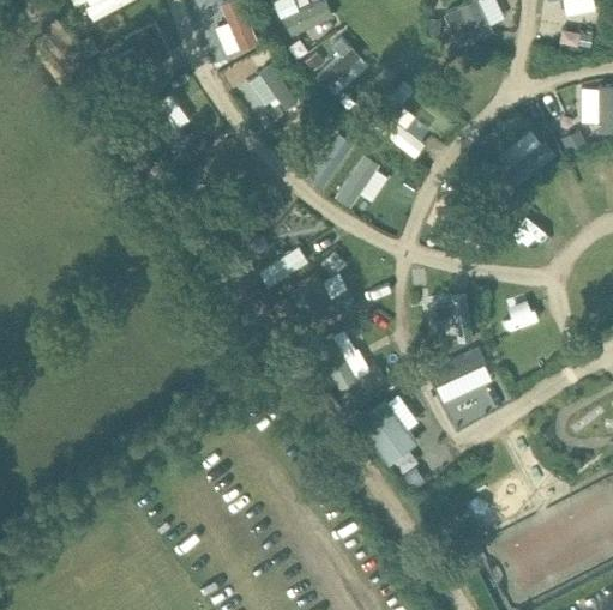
[(222,0),(217,2),(224,24),(215,26),(223,55),(256,44),(241,0),(222,0)]
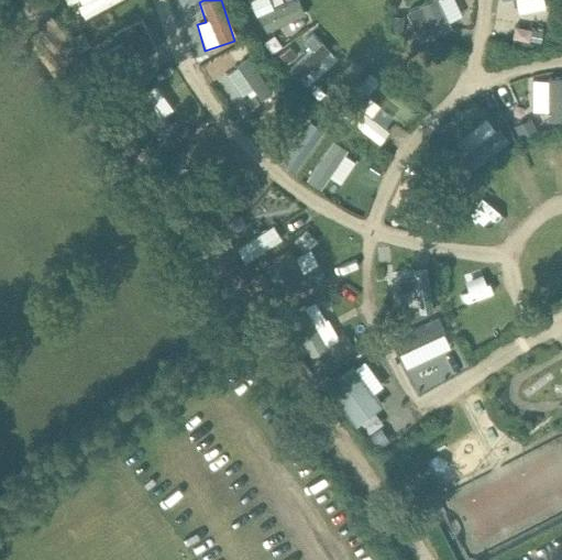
[(306,17),(298,0),(290,0),(274,8),(271,0),(246,0),(263,35),(306,17)]
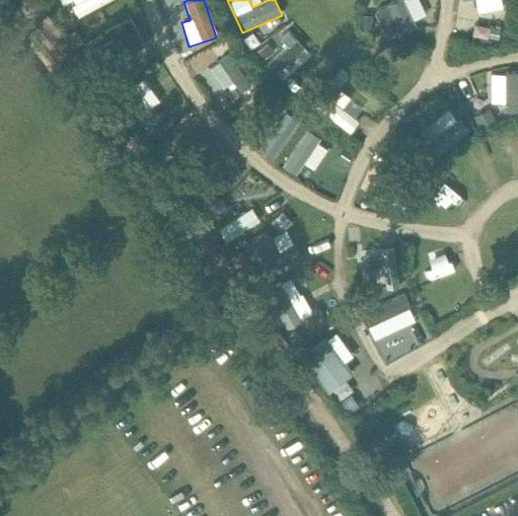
[(403,0),(400,0),(375,10),(387,41),(416,29),(403,0)]
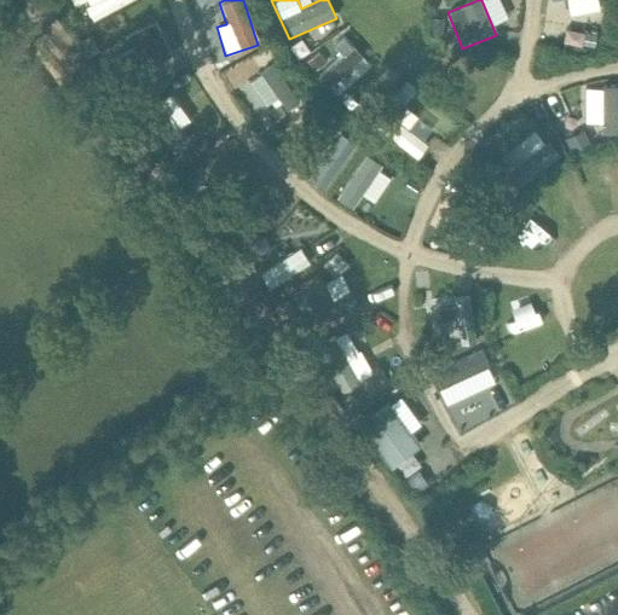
[(549,0),(549,3),(566,0),(569,16),(604,12),(601,0),(549,0)]
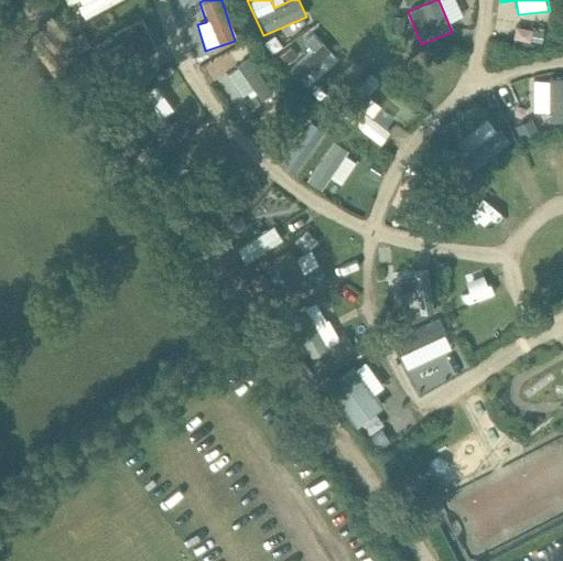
[(144,21),(116,34),(128,62),(157,50),(144,21)]
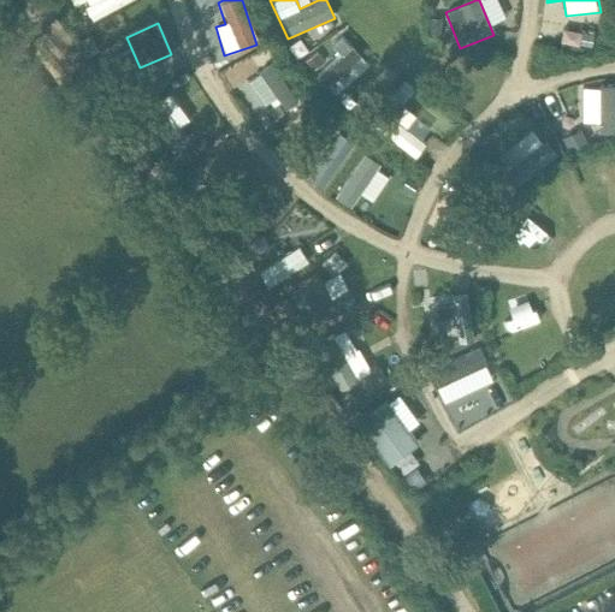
[(338,100),(373,69),(349,42),(314,73),(338,100)]
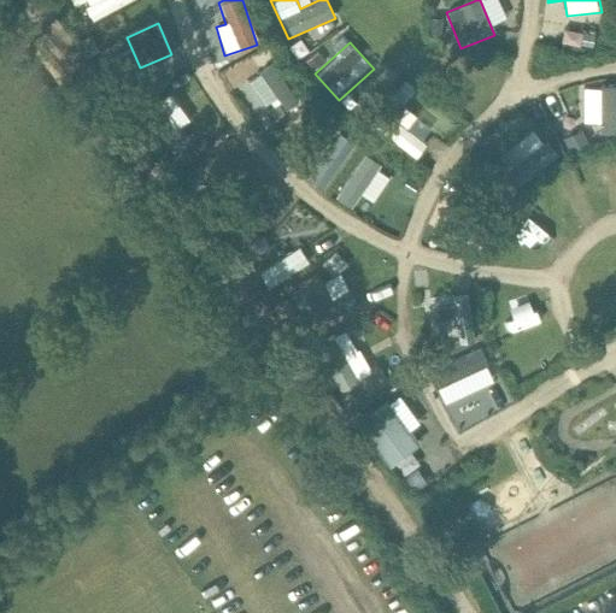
[(281,121),(300,99),(267,69),(247,90),(281,121)]
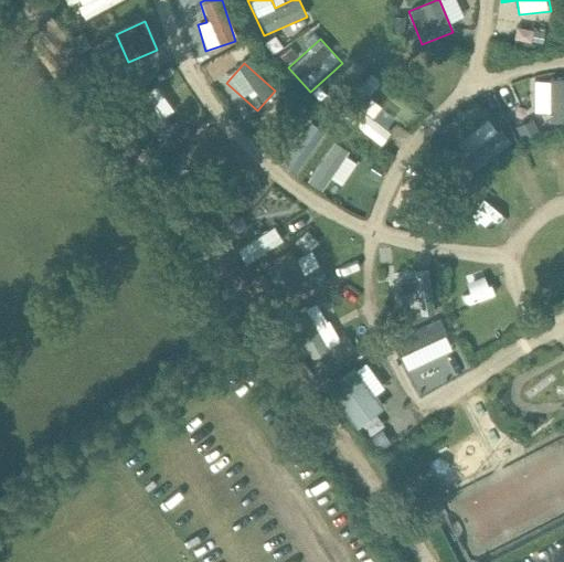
[(549,124),(563,123),(563,80),(532,81),(533,114),(549,114),(549,124)]
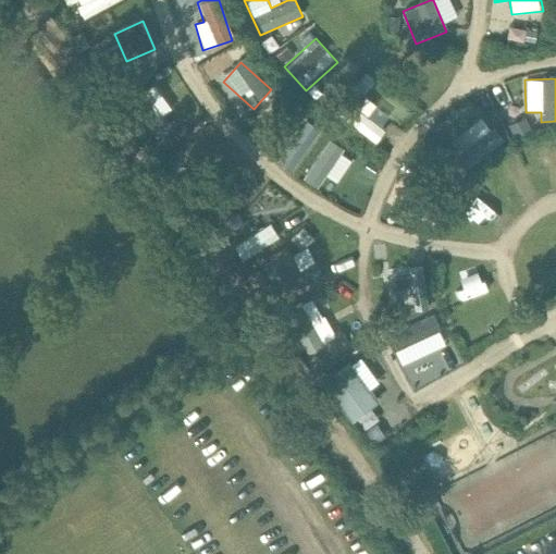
[(161,83),(132,96),(153,140),(182,127),(161,83)]
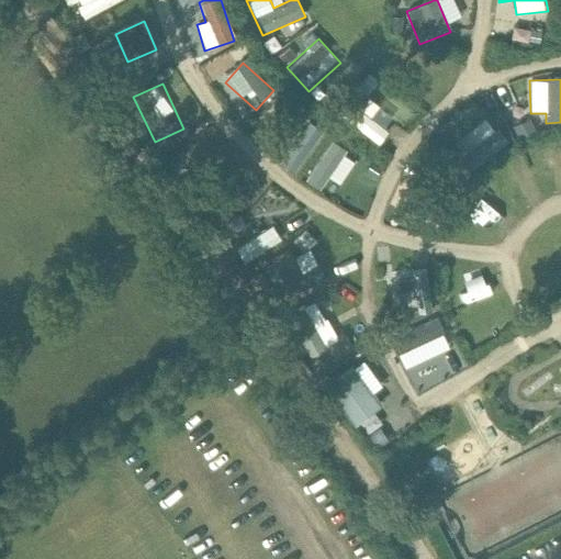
[(359,91),(340,115),(378,145),(397,121),(359,91)]
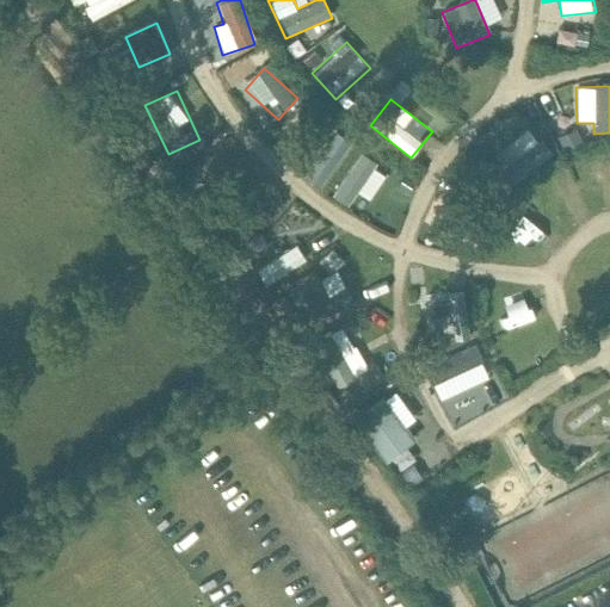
[(338,130),(303,174),(319,186),(353,143),(338,130)]
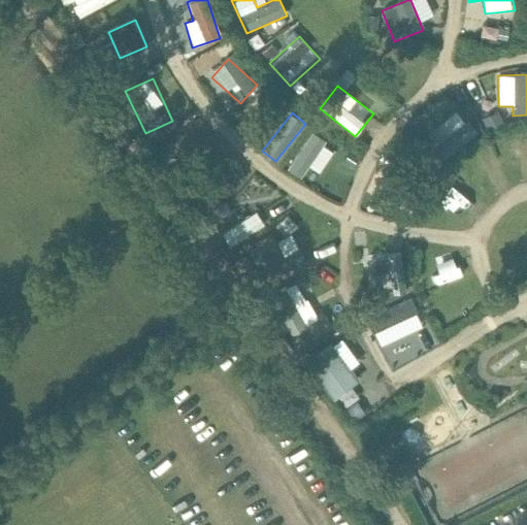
[(483,120),(488,131),(503,124),(498,112),(483,120)]
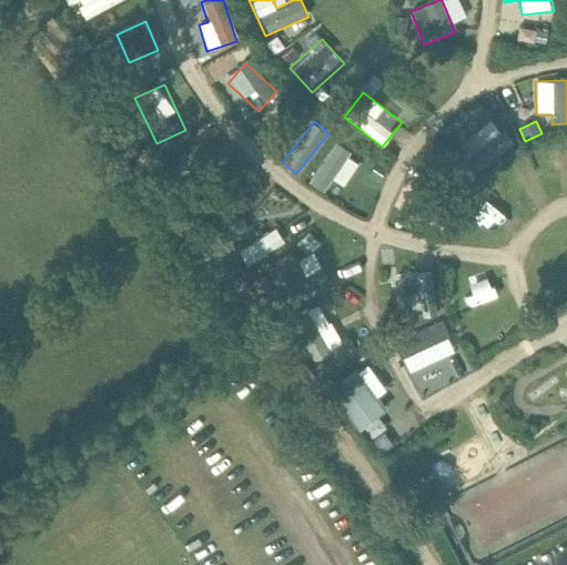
[(481,171),(515,144),(504,130),(490,140),(483,131),(462,148),(481,171)]
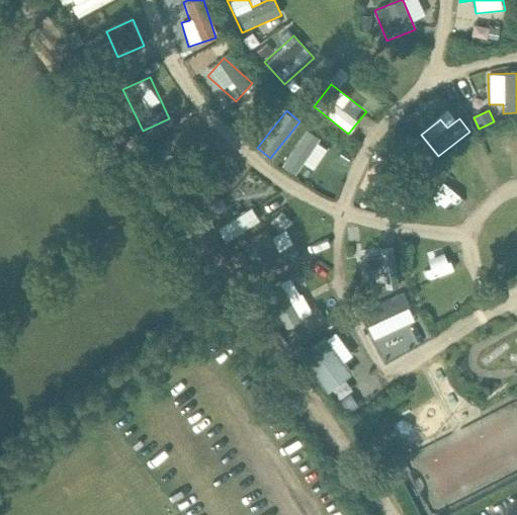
[(303,164),(314,170),(328,145),(303,131),(282,168),(296,176),(303,164)]
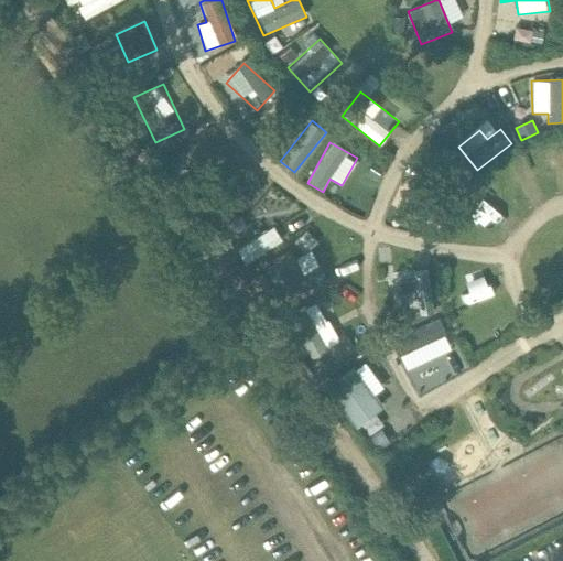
[(212,177),(225,215),(245,208),(231,171),(212,177)]
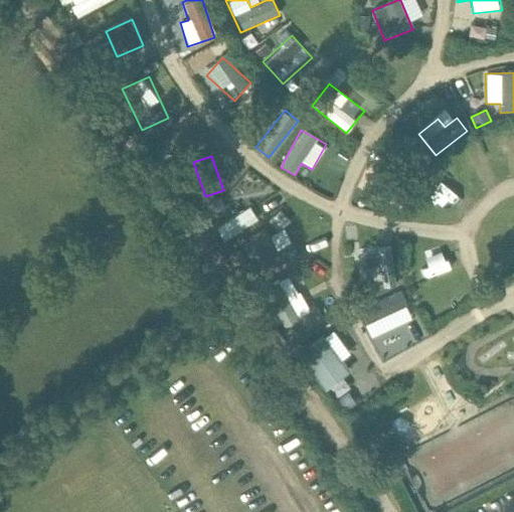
[(251,206),(215,227),(224,241),(260,220),(251,206)]
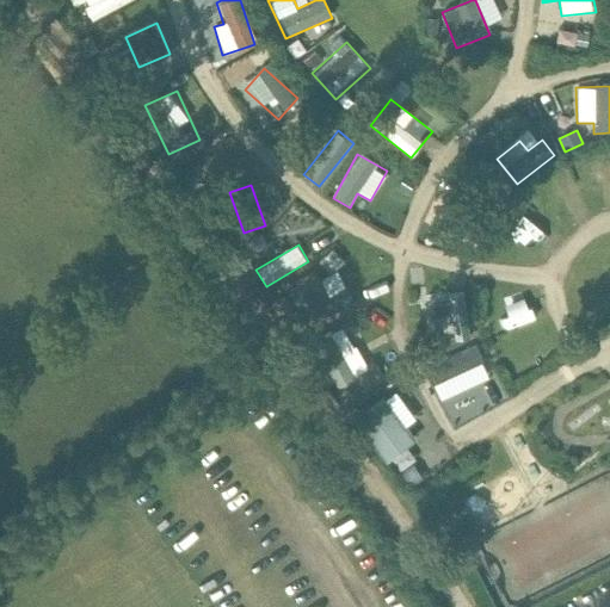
[(291,291),(305,326),(353,307),(340,272),(291,291)]
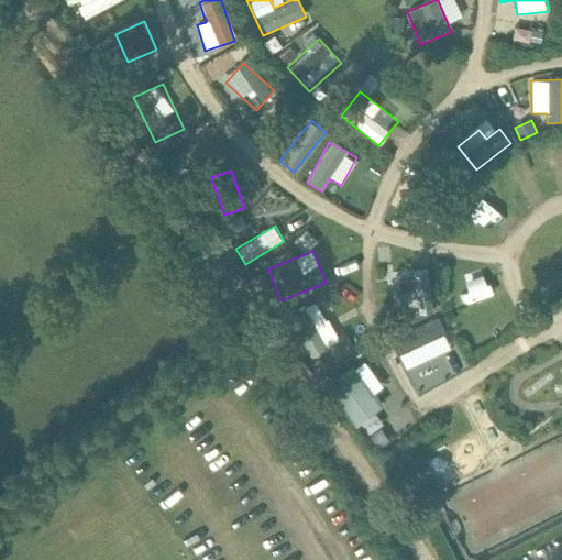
[(289,314),(307,357),(338,344),(320,302),(289,314)]
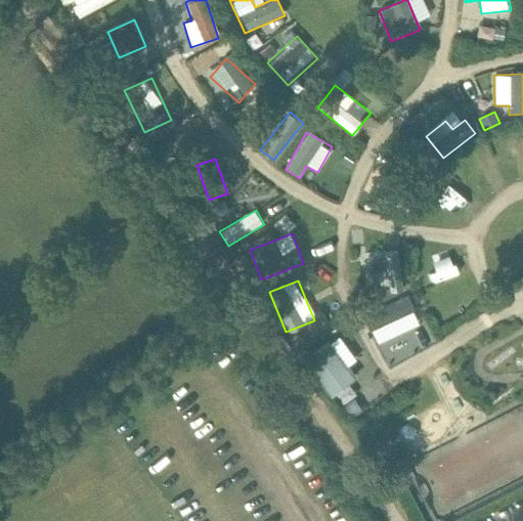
[(389,370),(437,345),(413,300),(366,323),(389,370)]
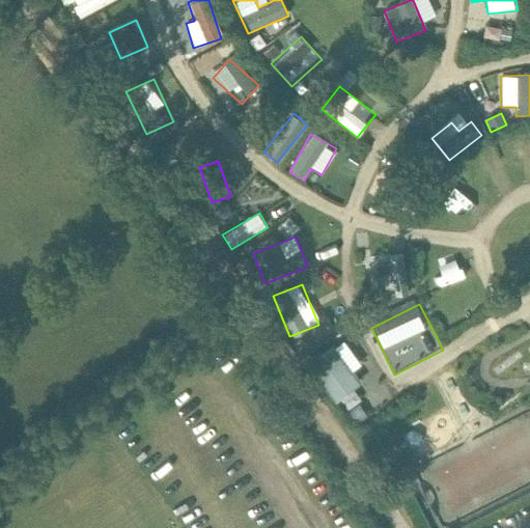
[(333,403),(360,383),(334,345),(307,364),(333,403)]
